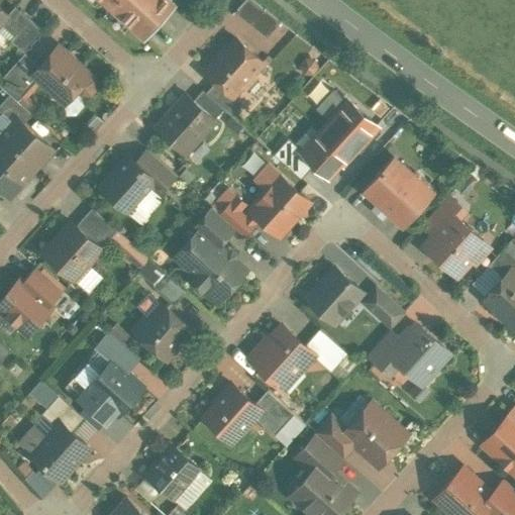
[(178,5),(172,0),(109,0),(104,5),(144,41),(178,5)]
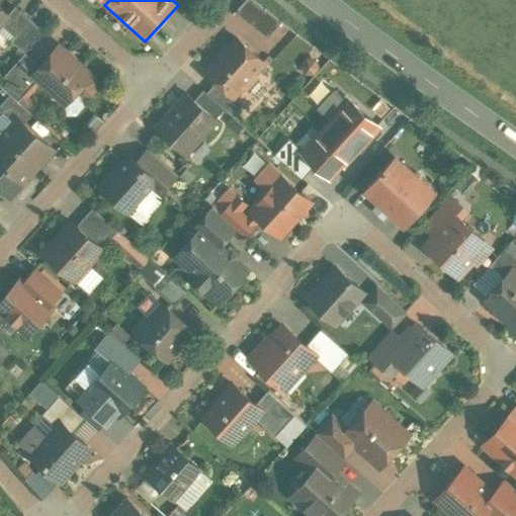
[(29,20),(19,11),(10,21),(20,30),(29,20)]
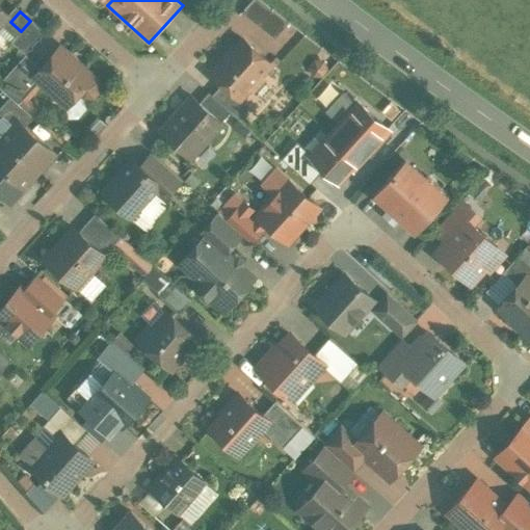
[(10,22),(5,18),(0,24),(0,33),(10,43),(21,31),(10,22)]
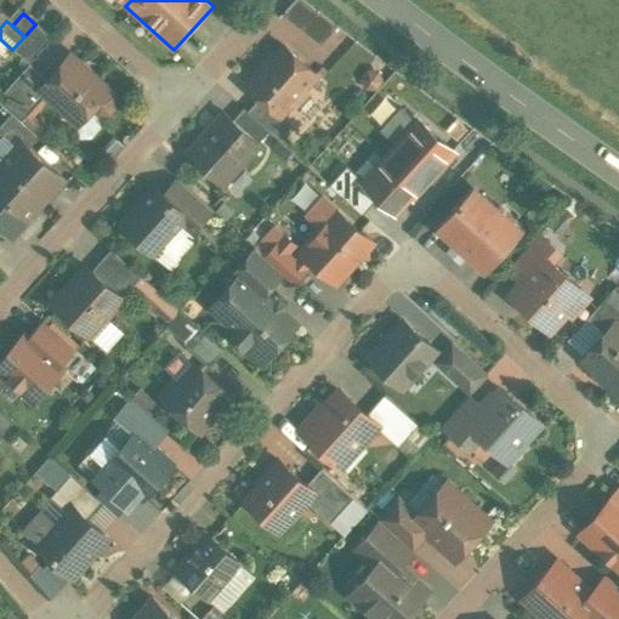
[(24,37),(12,50),(28,64),(51,39),(35,24),(24,37)]
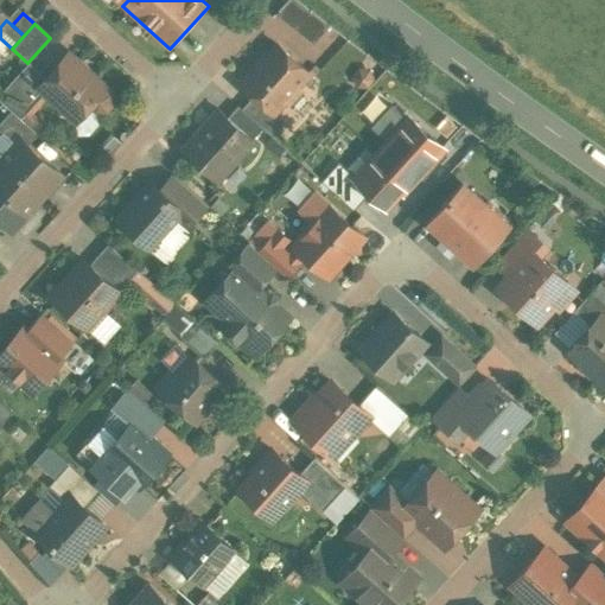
[(276,45),(241,86),(253,96),(273,114),(273,113),(285,101),(290,104),(301,91),(297,88),(309,75),(276,45)]
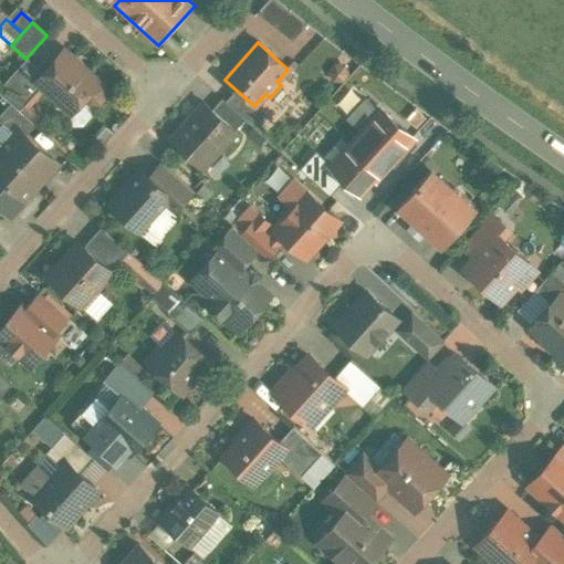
[(42,74),(34,82),(41,87),(70,114),(84,98),(90,103),(97,103),(104,95),(104,87),(63,51),(42,74)]
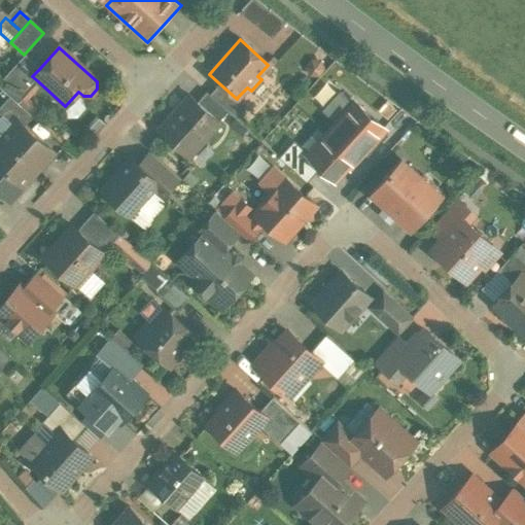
[(39,69),(24,55),(0,81),(0,88),(12,100),(25,86),(30,91),(38,81),(32,76),(39,69)]
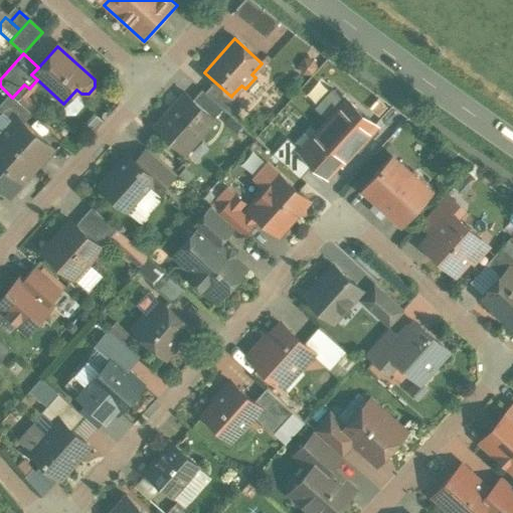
[(231,97),(214,81),(204,93),(222,109),(229,116),(240,104),(231,96),(231,97)]
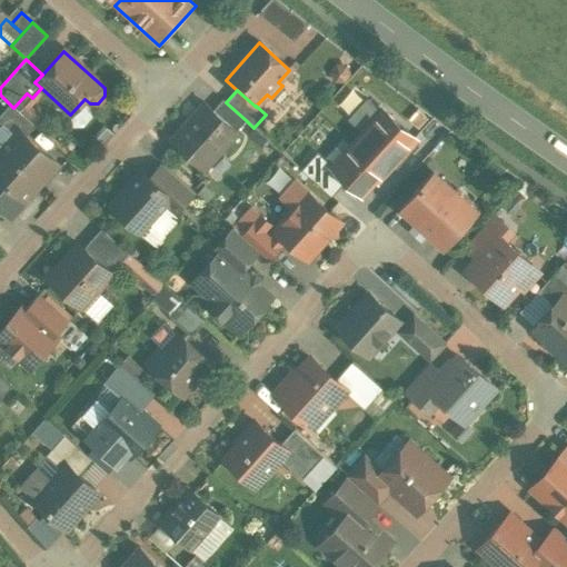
[(226,102),(222,100),(212,111),(236,132),(246,120),(226,102)]
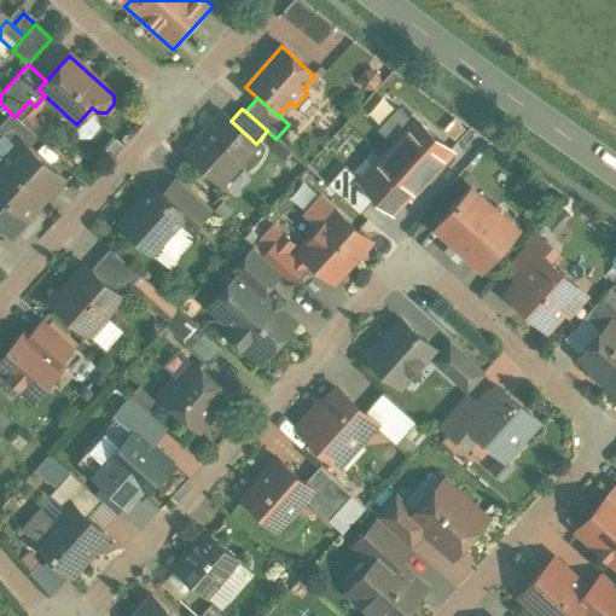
[(231,121),(222,112),(185,154),(221,186),(257,145),(256,144),(231,121)]
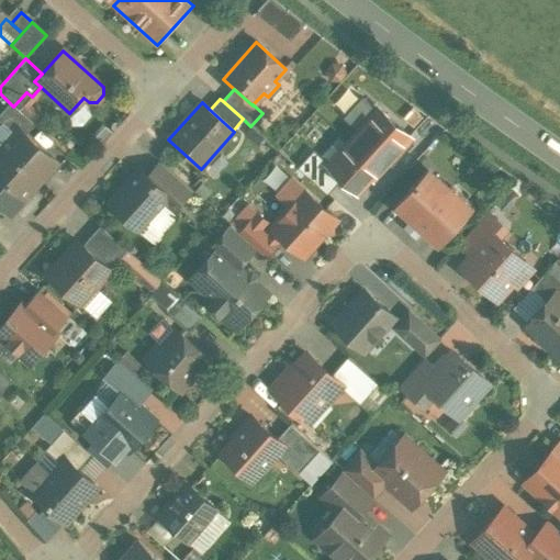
[(34,125),(10,103),(0,113),(0,123),(12,134),(18,129),(25,135),(34,125)]
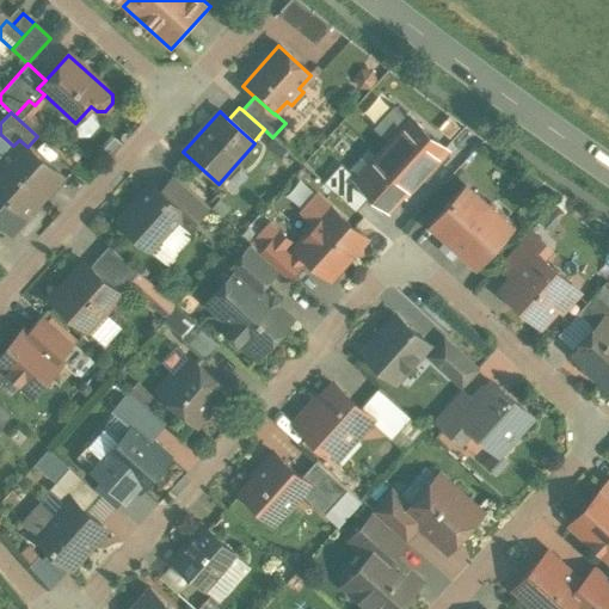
[(442,139),(419,164),(425,168),(423,172),(442,189),(467,161),(442,139)]
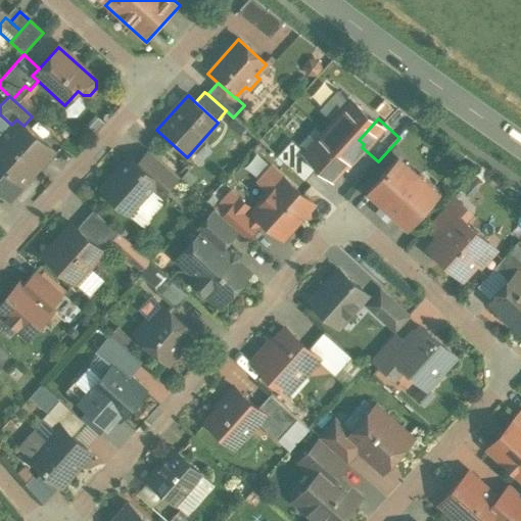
[(24,126),(16,120),(11,125),(0,137),(0,146),(29,173),(31,175),(52,151),(24,126)]
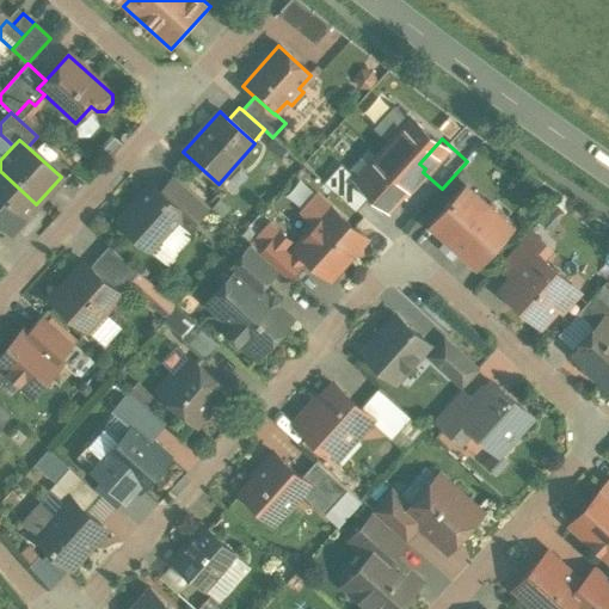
[(419,164),(394,141),(357,182),(387,208),(401,192),(403,195),(423,172),(425,168),(419,164)]
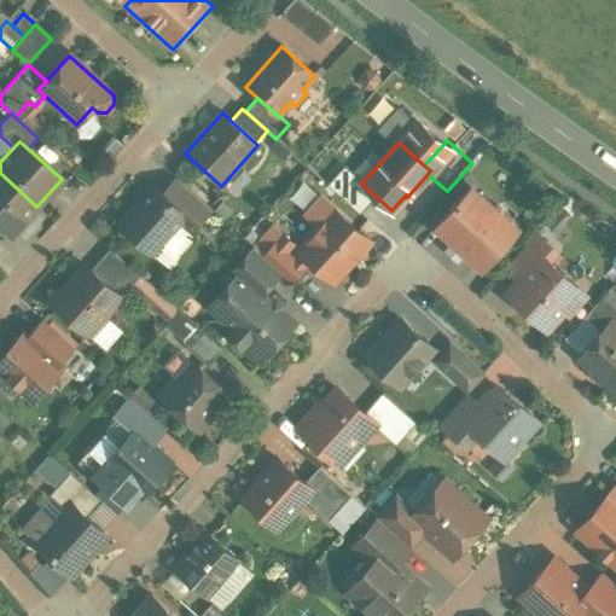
[(34,204),(0,173),(0,227),(7,234),(34,204)]
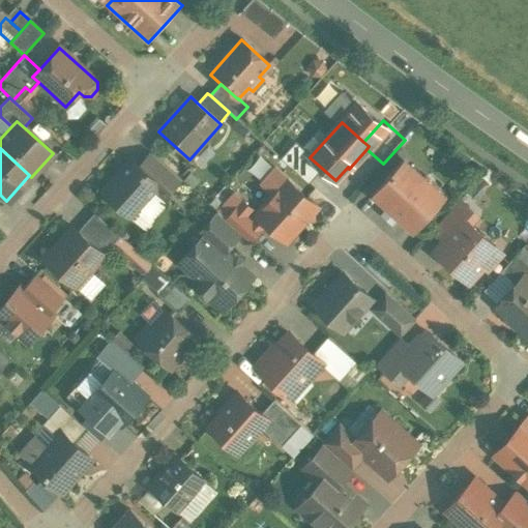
[(179,179),(151,154),(139,168),(159,186),(152,194),(160,200),(179,179)]
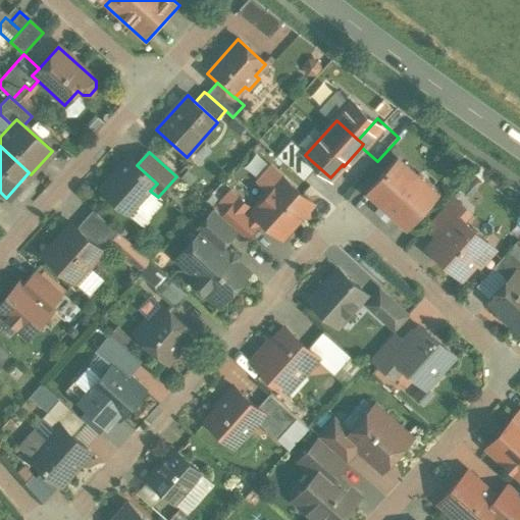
[(137,165),(130,159),(102,190),(130,214),(150,191),(157,184),(137,165)]
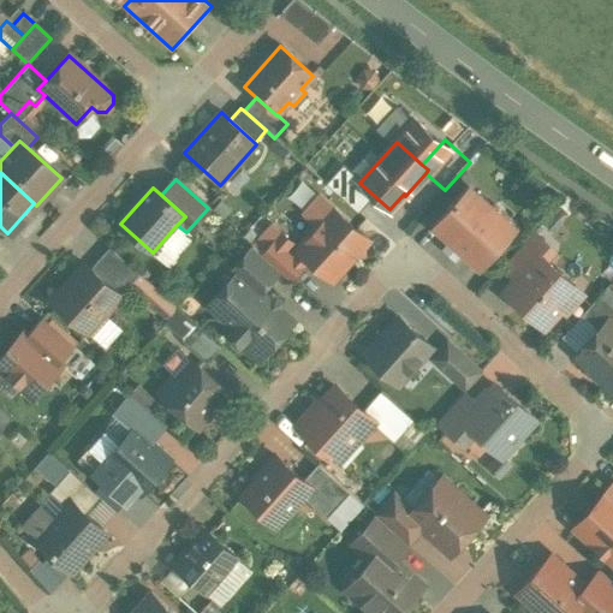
[(465,188),(430,226),(478,271),(518,227),(493,204),(491,207),(480,197),(478,198),(465,188)]
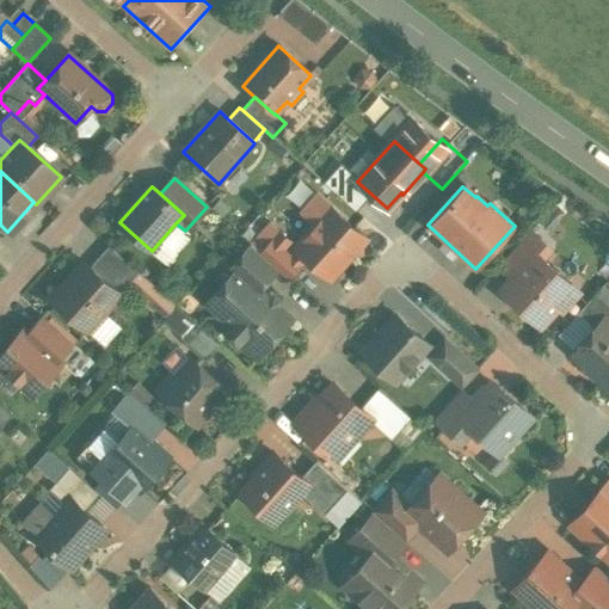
[(331,210),(296,248),(328,278),(334,272),(334,268),(344,256),(361,256),(360,244),(364,239),(331,210)]
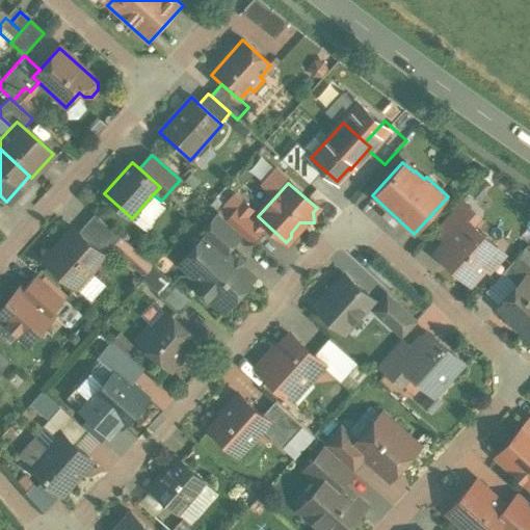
[(477,217),(459,202),(449,214),(460,226),(466,220),(470,224),(477,217)]
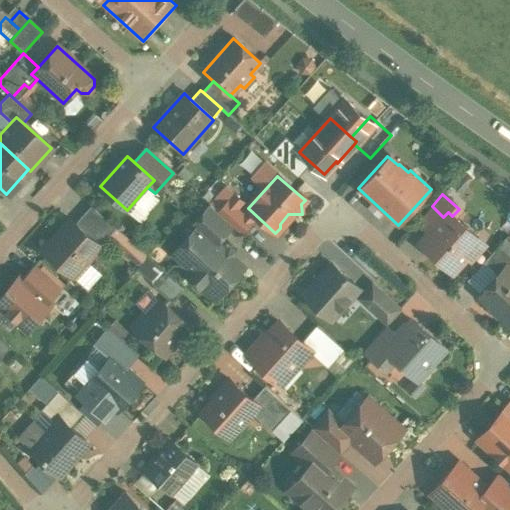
[(234,196),(218,213),(232,226),(241,234),(251,222),(236,209),(242,203),(234,196)]
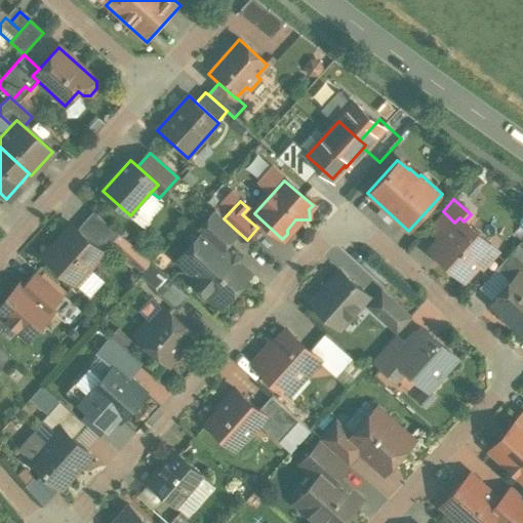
[(224,218),(215,211),(198,231),(213,245),(214,244),(222,250),(238,232),(224,218)]
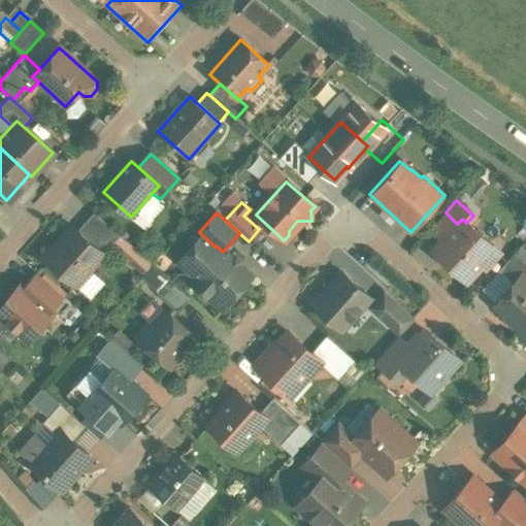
[(457,224),(446,212),(429,230),(441,241),(457,224)]
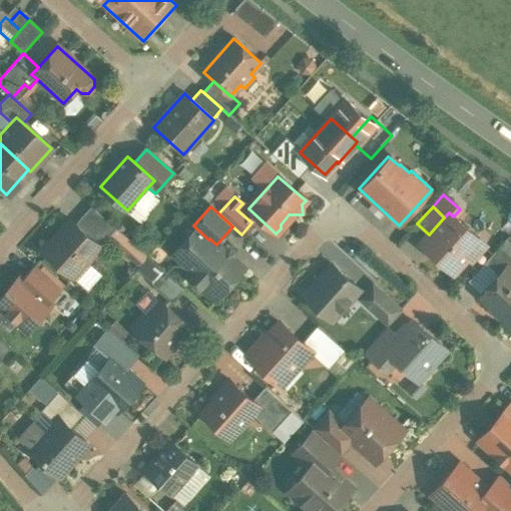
[(115,229),(90,207),(75,224),(99,247),(115,229)]
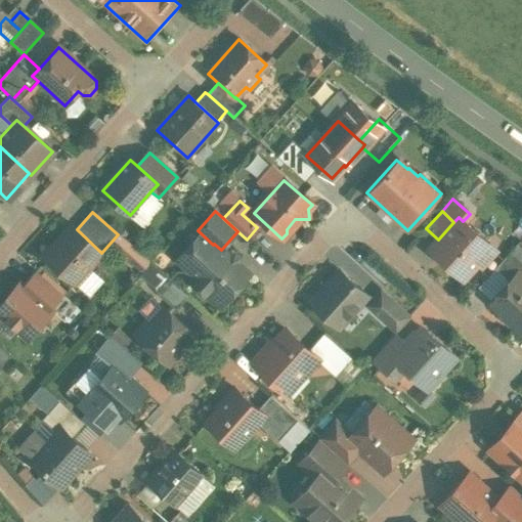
[(463,221),(459,217),(453,222),(438,240),(430,249),(438,257),(442,257),(449,263),(449,267),(463,278),(478,262),(473,258),(486,243),(463,221)]
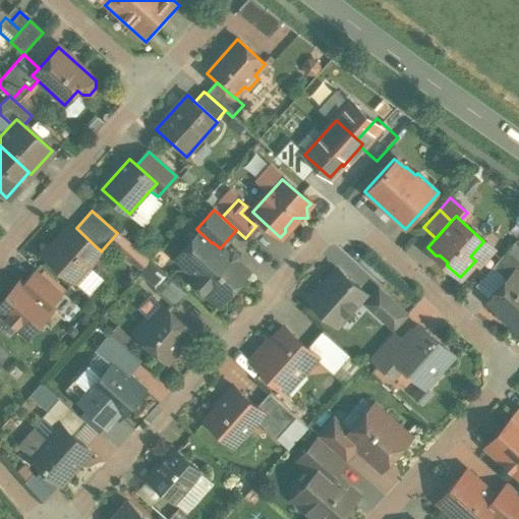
[(76,228),(71,224),(64,231),(65,234),(61,238),(58,238),(44,254),(74,281),(78,281),(88,271),(88,267),(101,251),(76,228)]
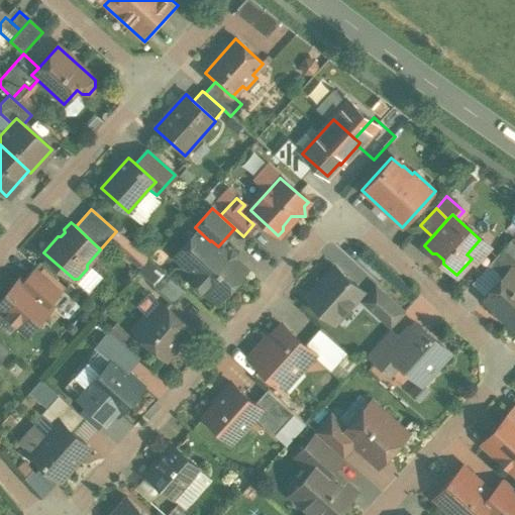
[(514,241),(512,238),(488,266),(503,279),(511,270),(512,271),(514,267),(514,241)]
